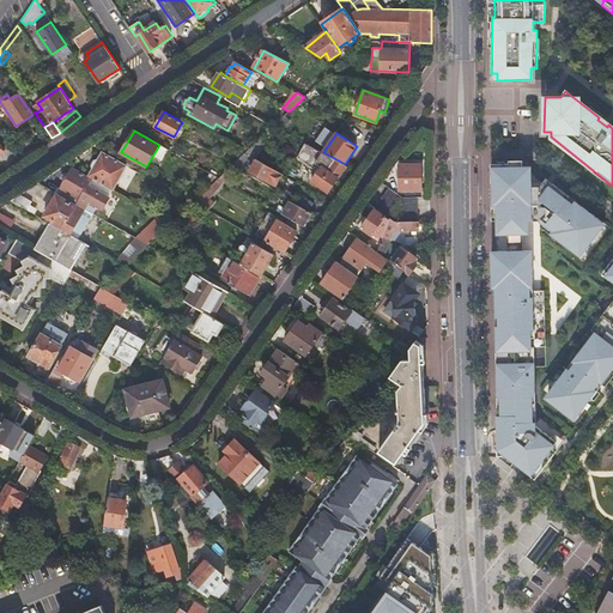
[(262,137),(246,152),(250,155),(256,158),(267,140),(262,137)]
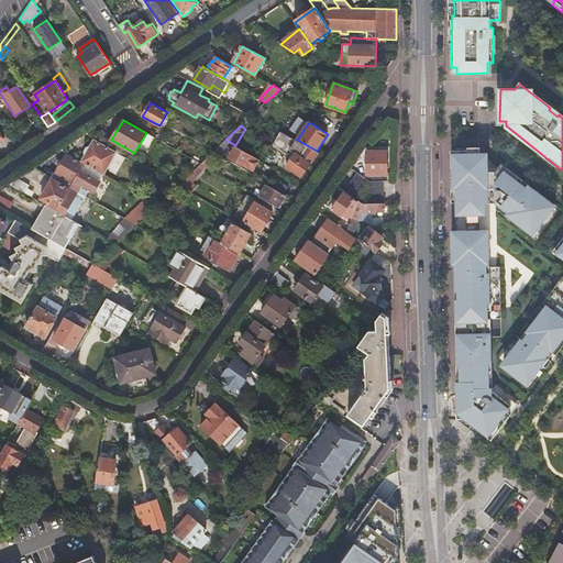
[(297,140),(280,131),(278,135),(282,136),(277,144),(295,154),(286,166),(302,177),(319,152),(317,151),(297,140)]
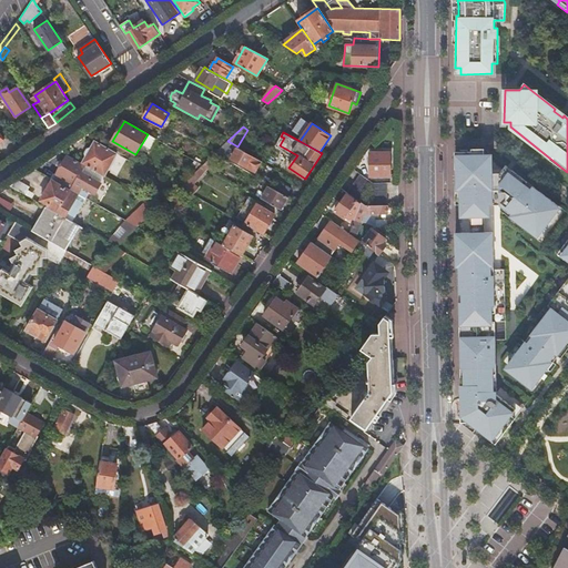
[(222,139),(217,143),(221,148),(227,141),(222,139)]
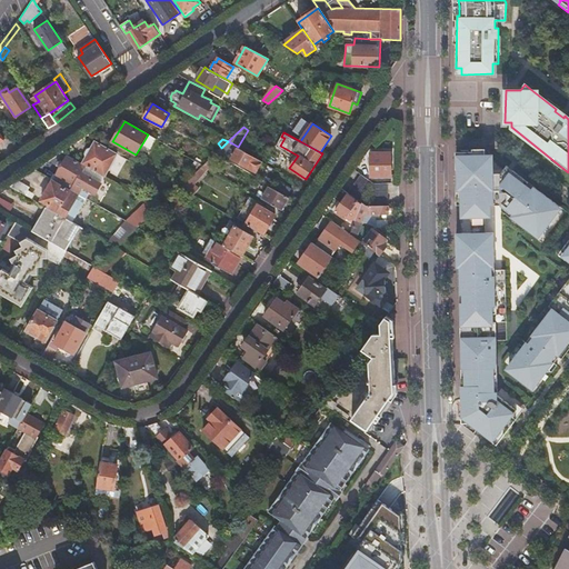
[(96,141),(83,165),(105,177),(118,153),(96,141)]
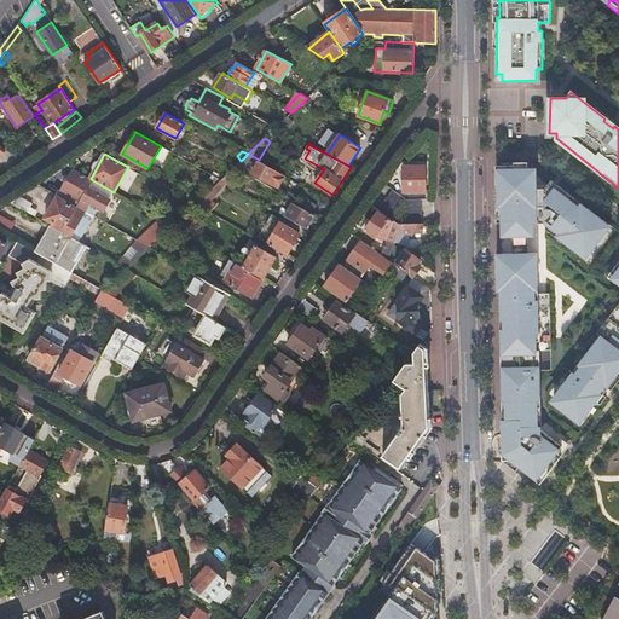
[(248,154),(241,161),(235,167),(242,171),(243,172),(253,156),(248,154)]
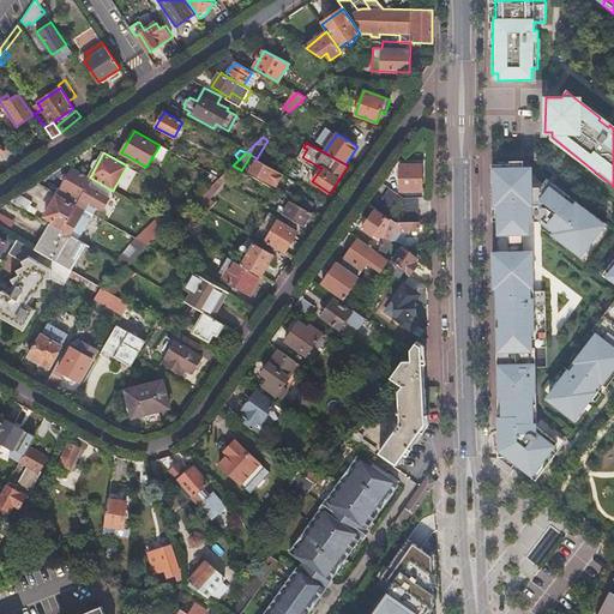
[(268,181),(275,169),(258,160),(251,172),(268,181)]
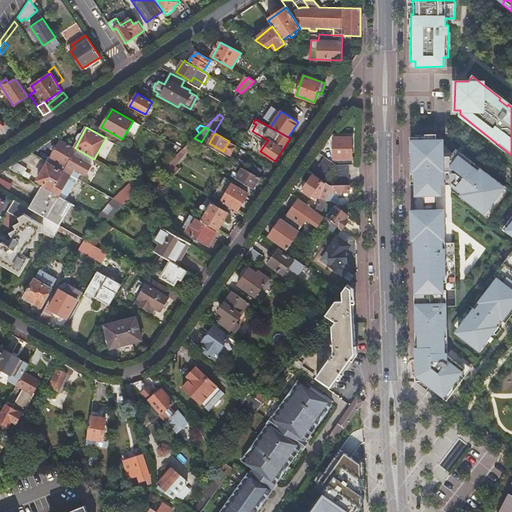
[(414,184),(415,196),(442,196),(442,185),(444,185),(443,139),(437,139),(436,134),(425,134),(425,137),(410,137),(410,184),(414,184)]
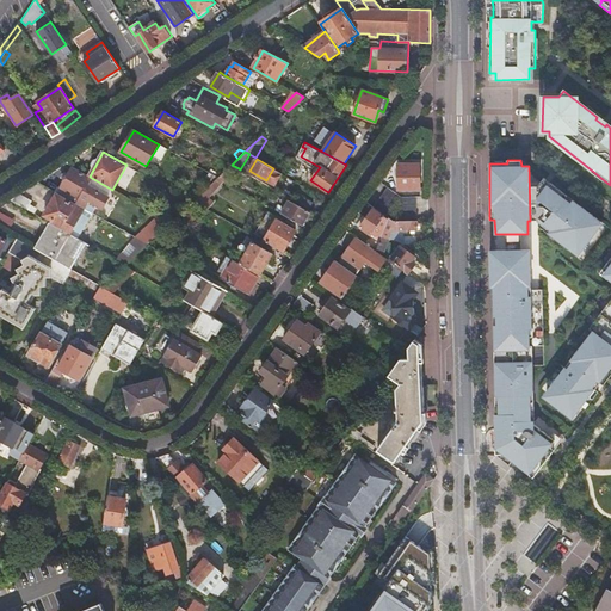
[(397,190),(419,190),(420,165),(399,164),(397,190)]
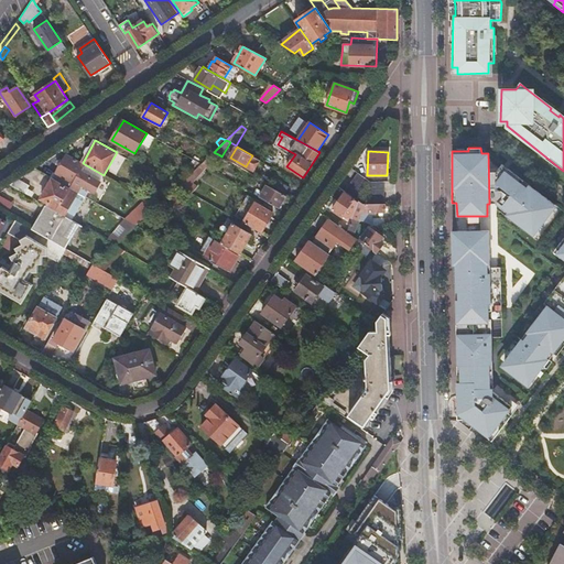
[(202,164),(208,167),(220,155),(214,152),(202,164)]
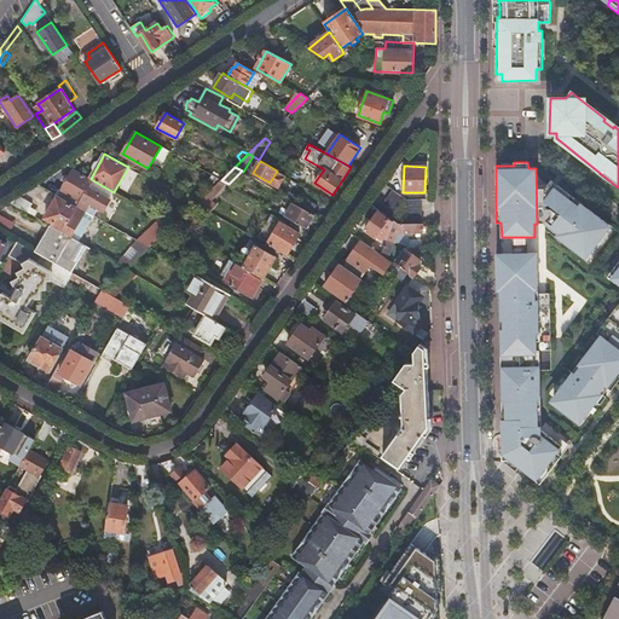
[(93,183),(73,172),(62,191),(81,202),(79,208),(94,217),(99,209),(105,212),(111,201),(88,190),(93,183)]
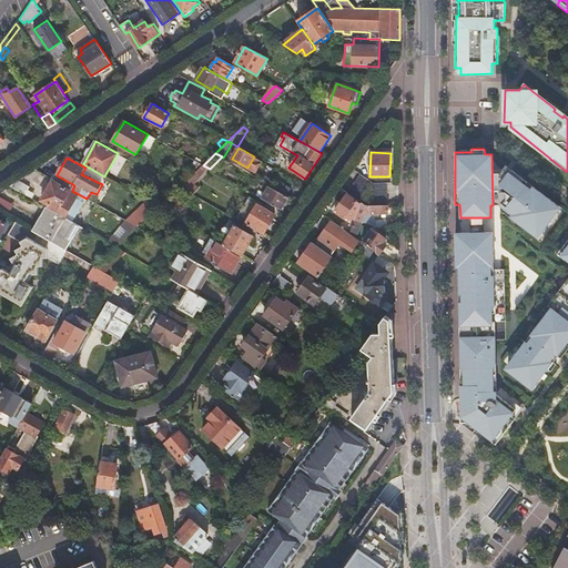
[(190,165),(198,170),(203,165),(195,161),(190,165)]
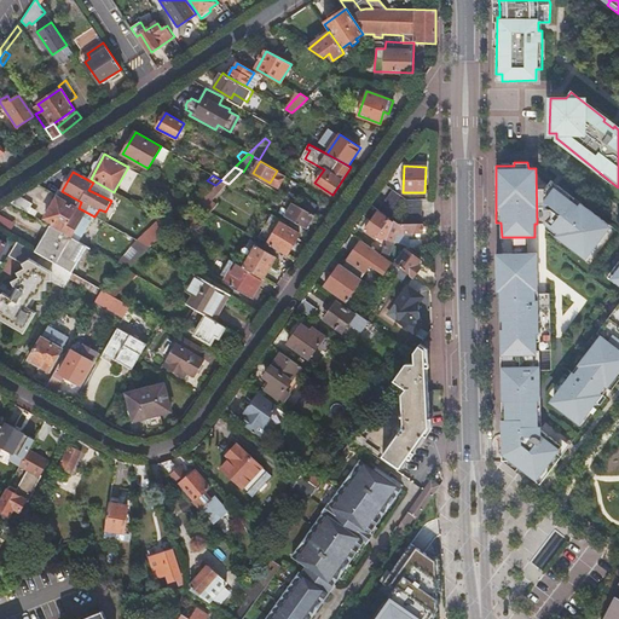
[(215,185),(201,198),(208,206),(229,184),(221,180),(215,185)]
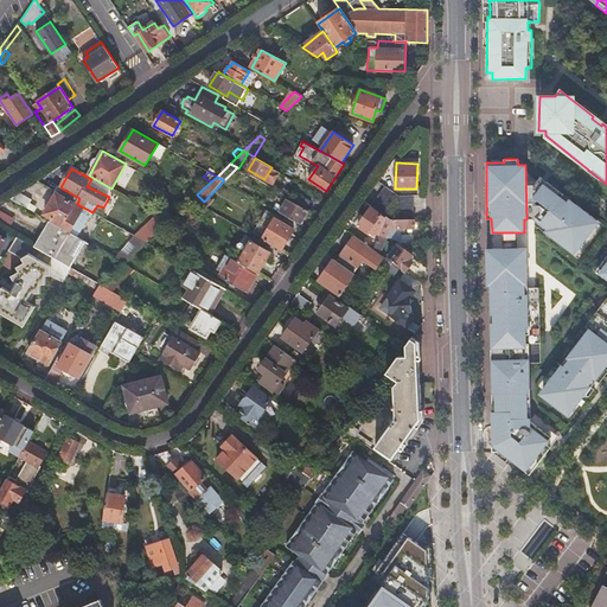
[(383,209),(394,192),(384,186),(374,203),(383,209)]
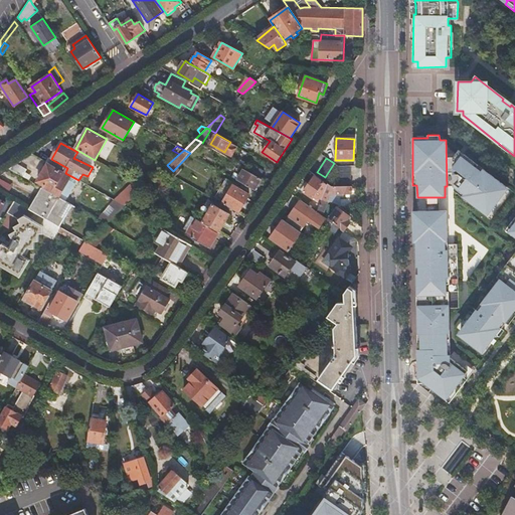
[(483,207),(490,213),(507,191),(501,187),(504,184),(484,169),(482,172),(464,158),(458,166),(460,167),(458,172),(454,172),(454,185),(465,194),(463,197),(481,210),(483,207)]
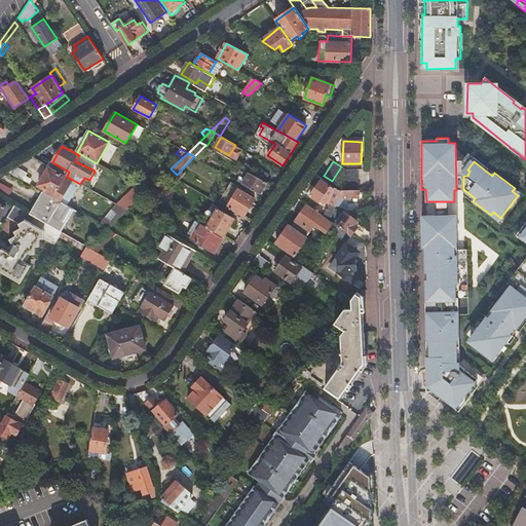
[(16,167),(9,173),(23,181),(27,173),(16,167)]
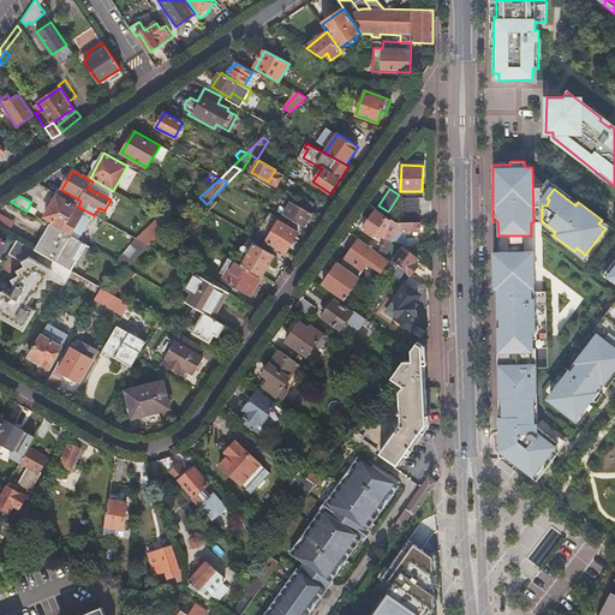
[(298,202),(312,210),(316,204),(302,196),(298,202)]
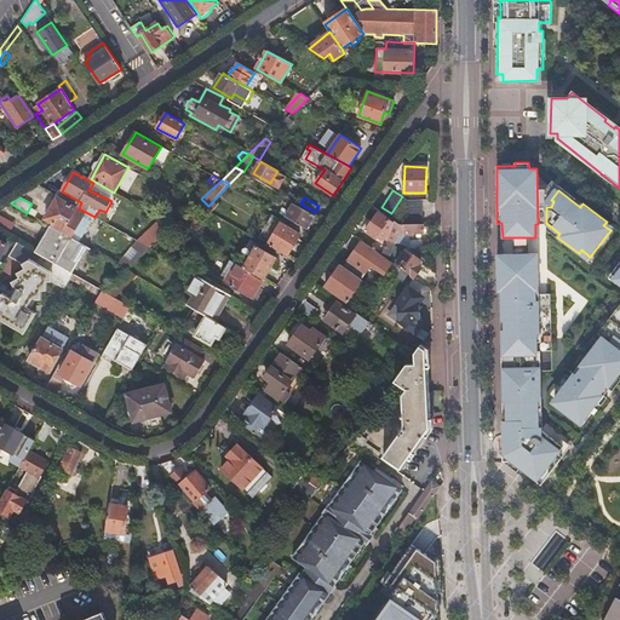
[(55,225),(53,228),(57,230),(81,244),(95,217),(79,208),(78,207),(76,210),(58,199),(46,219),(55,225)]
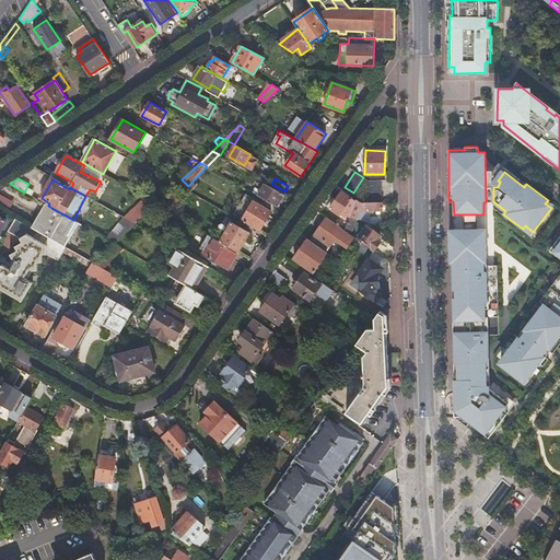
[(382,179),(368,181),(369,197),(383,197),(382,179)]
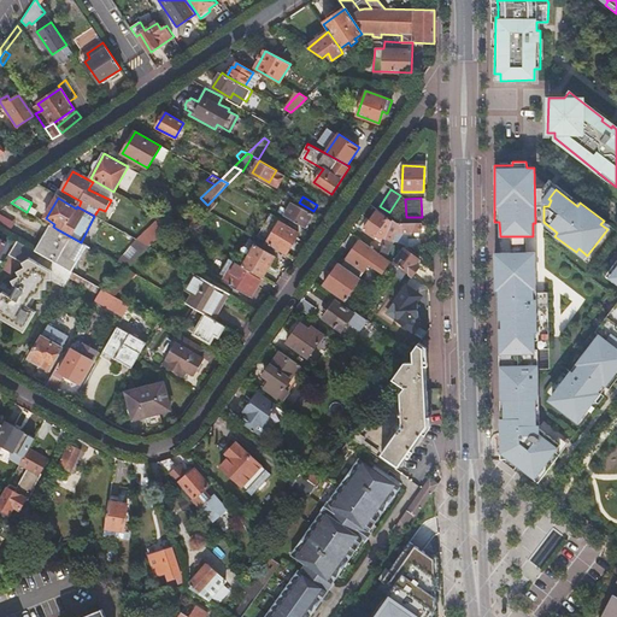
[(300,224),(306,228),(313,215),(293,203),(288,210),(282,206),(278,212),(286,216),(300,224)]
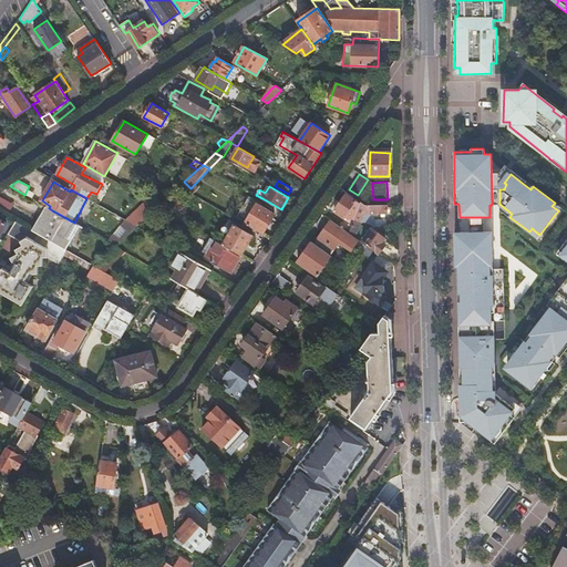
[(174,192),(168,188),(157,199),(163,203),(166,199),(174,192)]
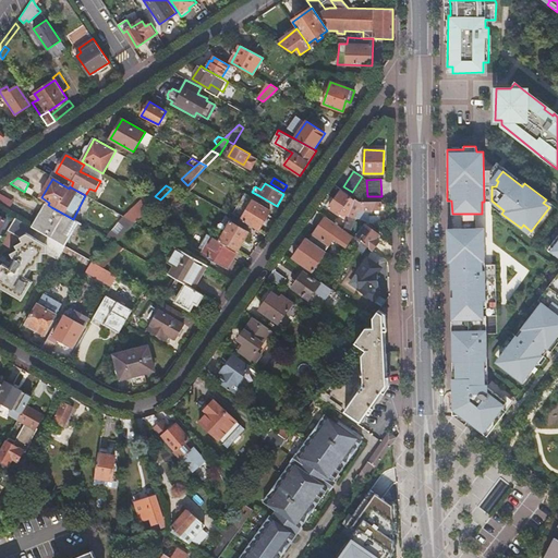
[(146,191),(143,196),(150,201),(156,204),(160,199),(155,196),(146,191)]
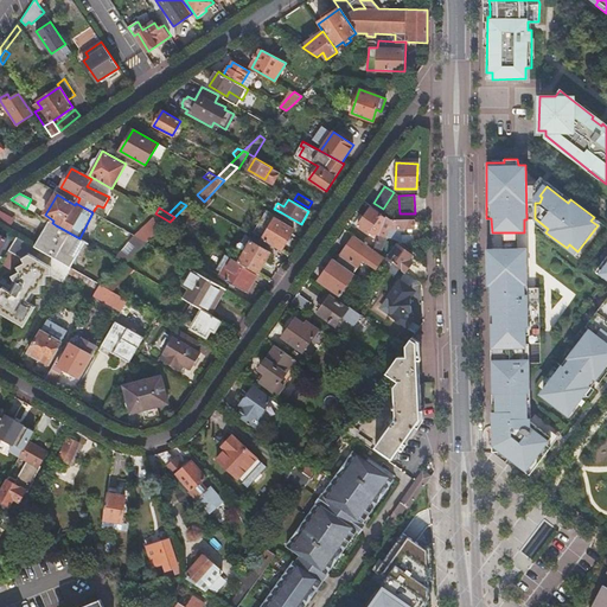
[(377,221),(381,215),(371,208),(357,227),(368,234),(369,231),(377,221)]
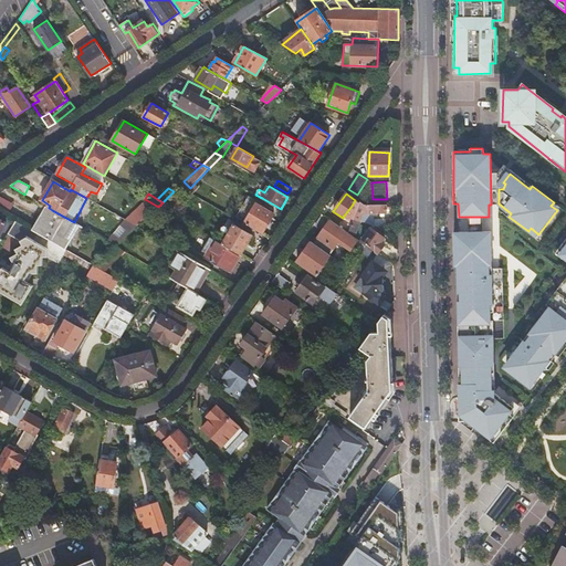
[(17,206),(2,198),(0,200),(0,207),(12,213),(17,206)]
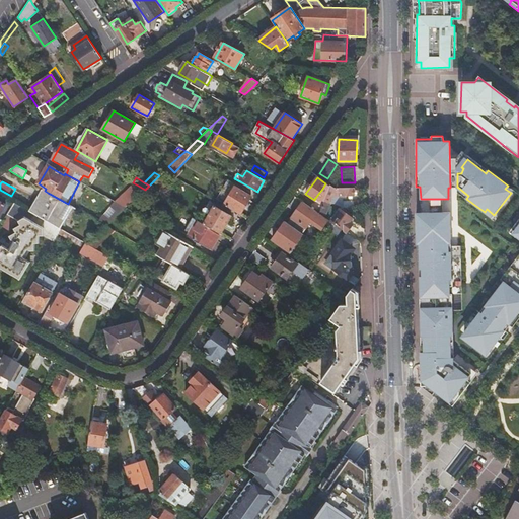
[(251,196),(227,181),(217,199),(241,212),(251,196)]
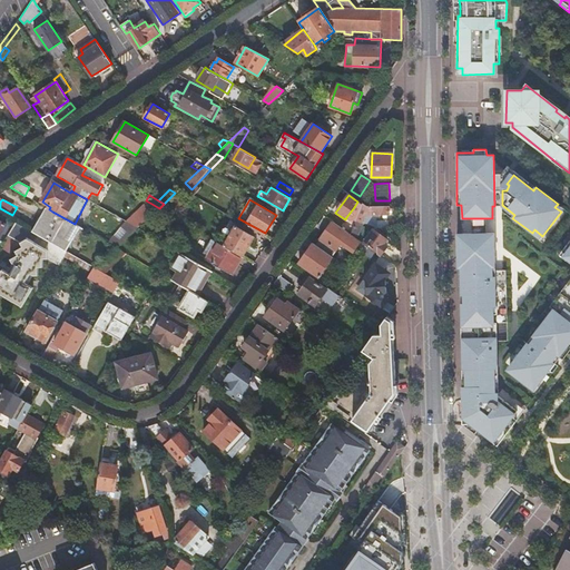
[(164,204),(159,208),(166,213),(174,205),(167,200),(164,204)]
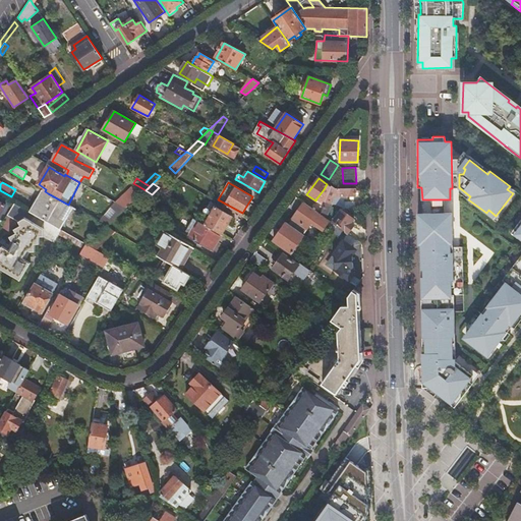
[(326,201),(331,185),(329,183),(327,184),(324,189),(316,198),(326,201)]
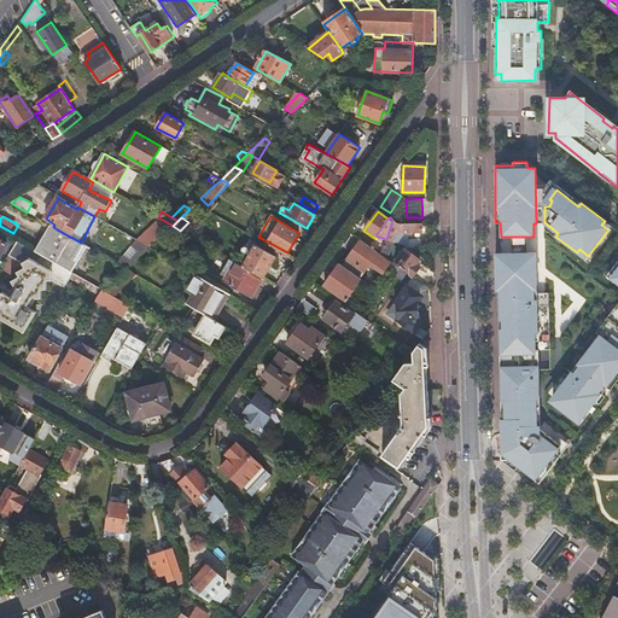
[(423,233),(423,223),(420,223),(397,223),(392,220),(386,239),(392,242),(408,246),(408,233),(423,233)]
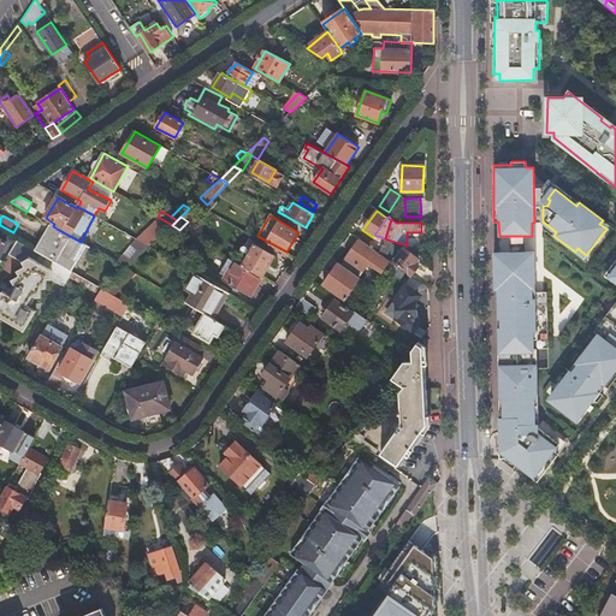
[(143,244),(148,247),(172,225),(166,221),(143,244)]
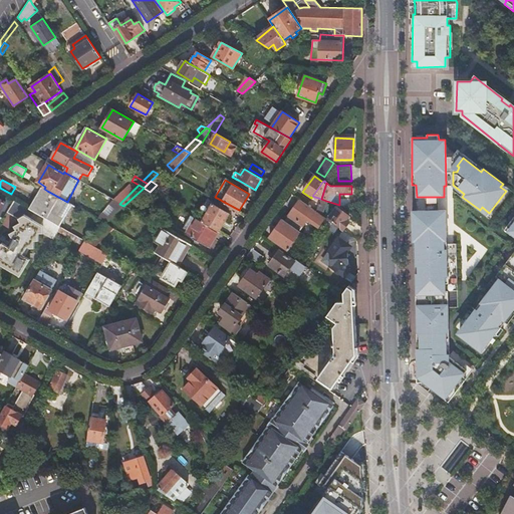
[(41,188),(29,210),(34,213),(45,219),(59,227),(64,217),(62,216),(69,204),(67,202),(47,191),(44,189),(41,188)]
